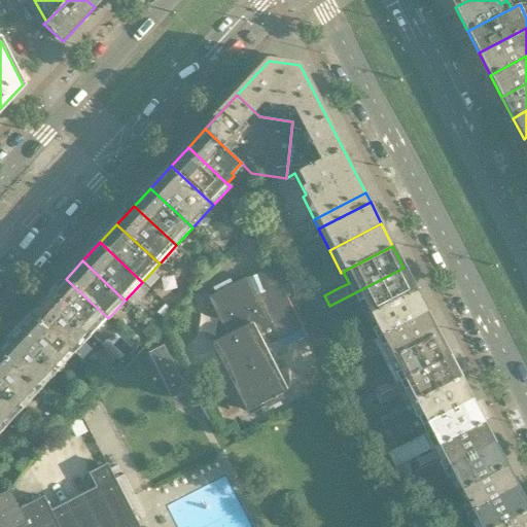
[(304,328),(281,285),(289,282),(283,264),(257,273),(257,274),(247,279),(246,277),(208,296),(229,335),(213,342),(249,411),(267,402),(269,408),(286,398),(284,393),(288,390),(266,347),(304,328)]
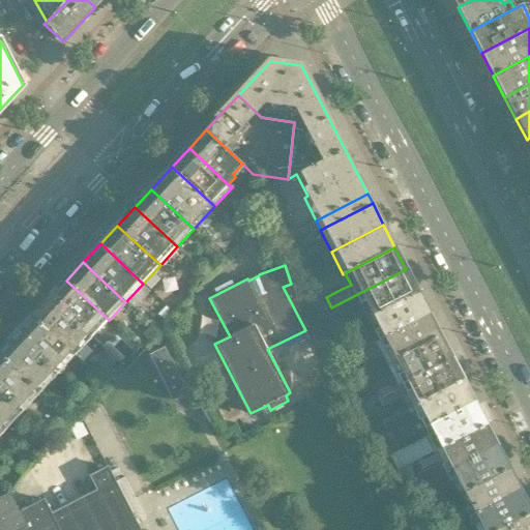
[(367,317),(417,291),(406,269),(331,307),(336,317),(358,306),(357,304),(360,302),(367,317)]
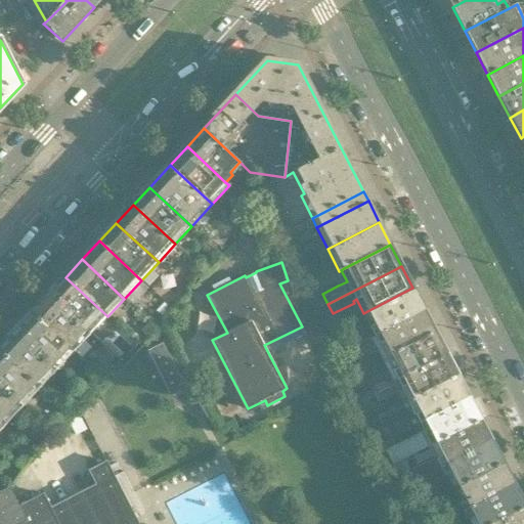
[(66,277),(49,295),(91,334),(107,316),(66,277)]
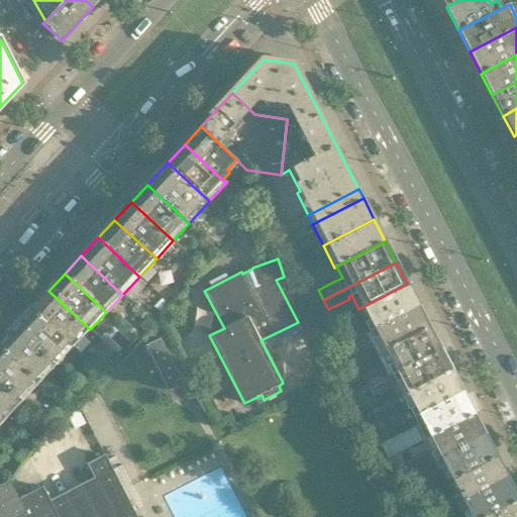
[(345,343),(419,306),(407,284),(358,309),(366,323),(363,324),(362,323),(340,334),(345,343)]
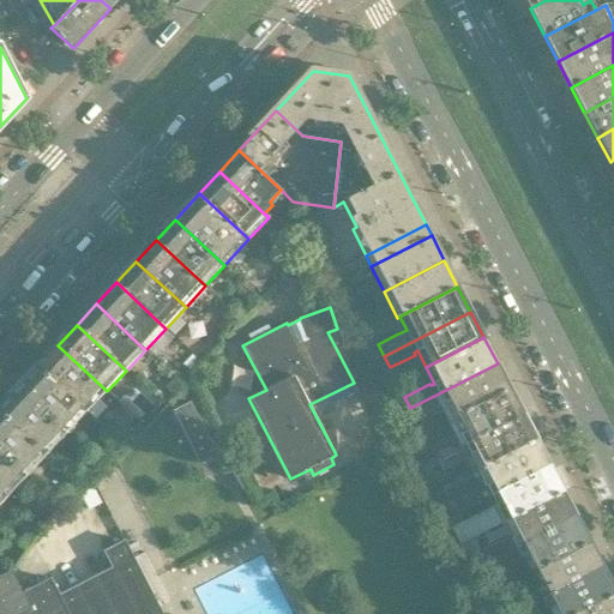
[(58,345),(37,367),(88,413),(107,391),(58,345)]
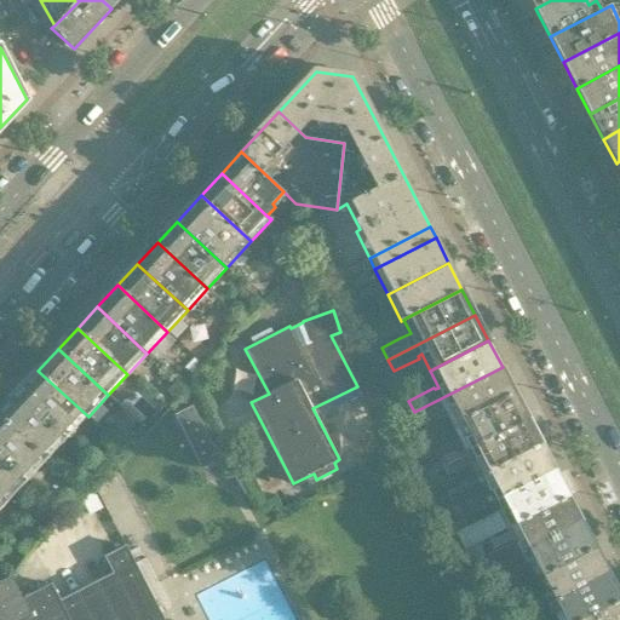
[(458,423),(516,394),(503,367),(414,412),(420,424),(446,411),(445,409),(449,407),(458,423)]
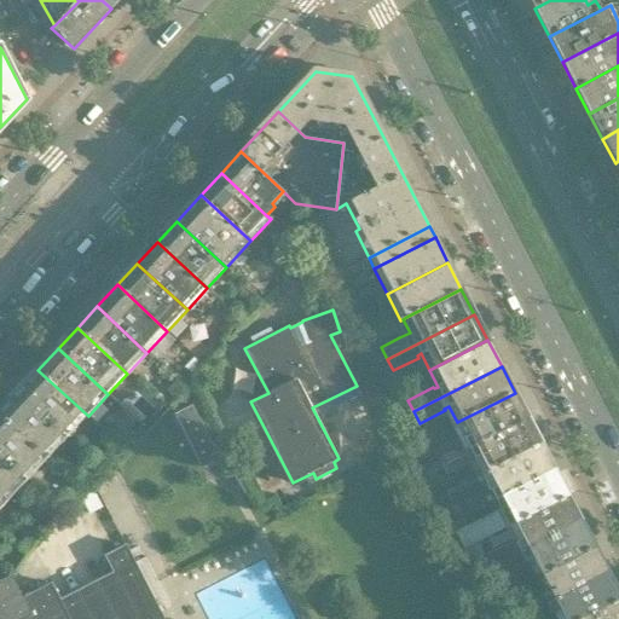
[(38,370),(18,391),(68,438),(88,416),(38,370)]
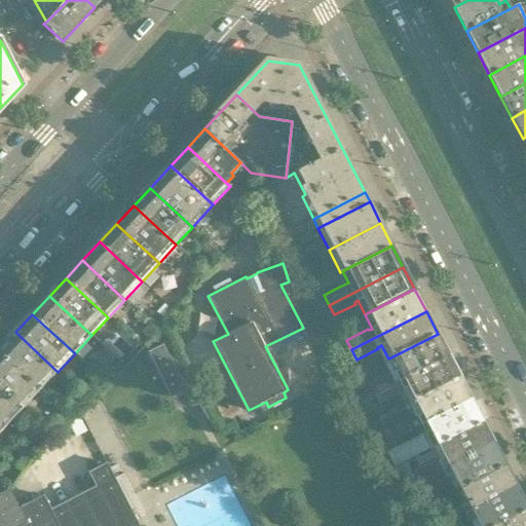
[(155,328),(154,327),(149,323),(141,332),(147,337),(155,328)]
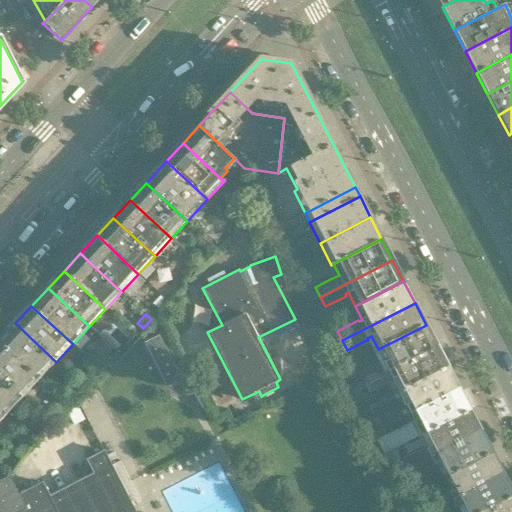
[(15,323),(0,339),(0,342),(40,379),(56,362),(15,323)]
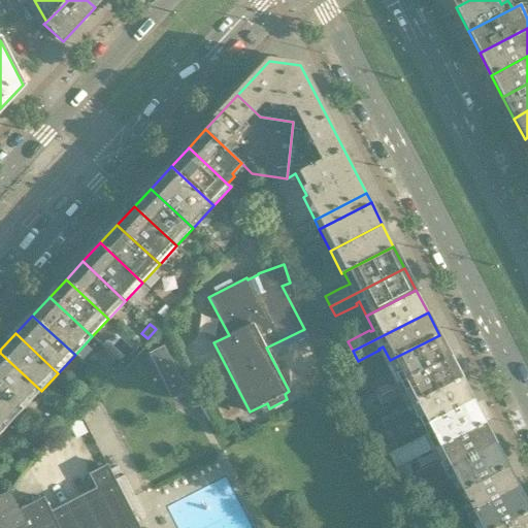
[(375,395),(451,357),(439,335),(390,360),(397,374),(392,376),(392,374),(370,385),(375,395)]
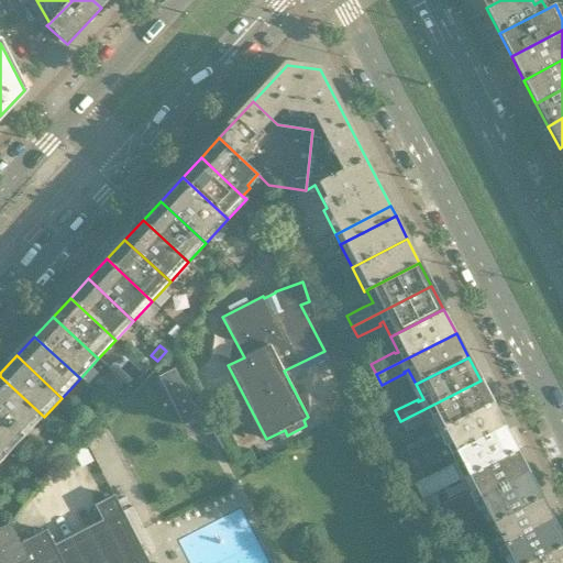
[(0,376),(0,412),(26,437),(44,417),(0,376)]
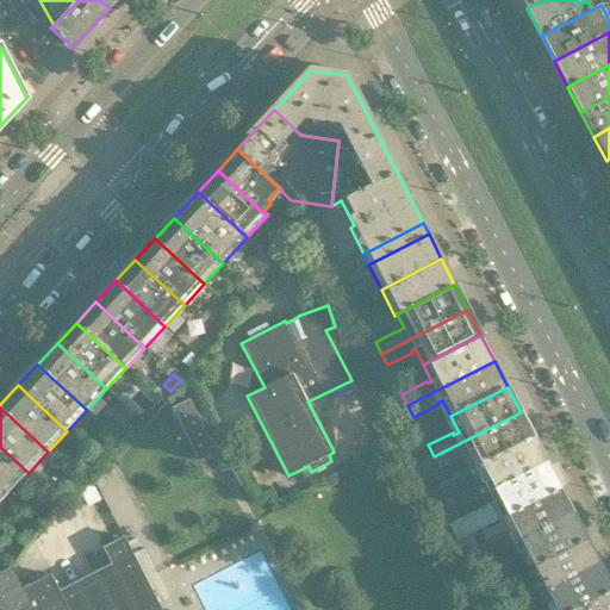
[(467,471),(534,437),(521,412),(434,456),(440,467),(460,456),(467,471)]
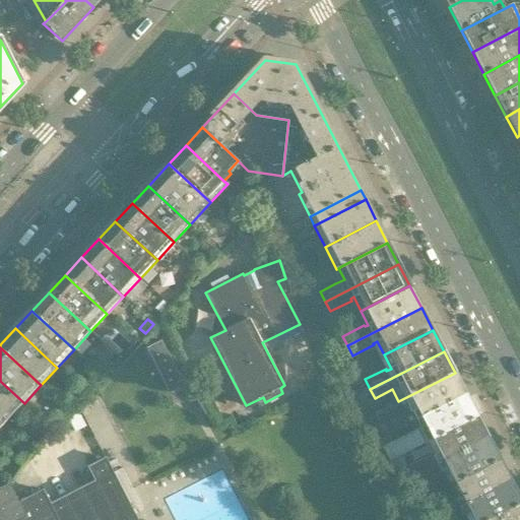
[(400,429),(417,419),(466,395),(455,373),(398,401),(367,416),(379,439),(400,429)]
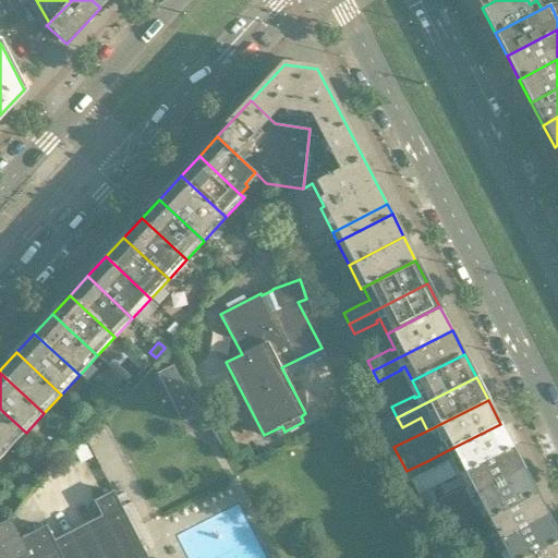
[(0,409),(0,443),(9,451),(26,433),(0,409)]
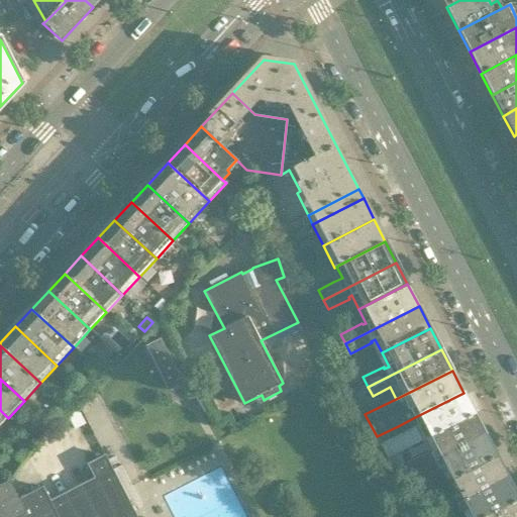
[(426,438),(474,413),(463,393),(415,417),(419,425),(381,444),(386,454),(388,458),(397,453),(426,438)]
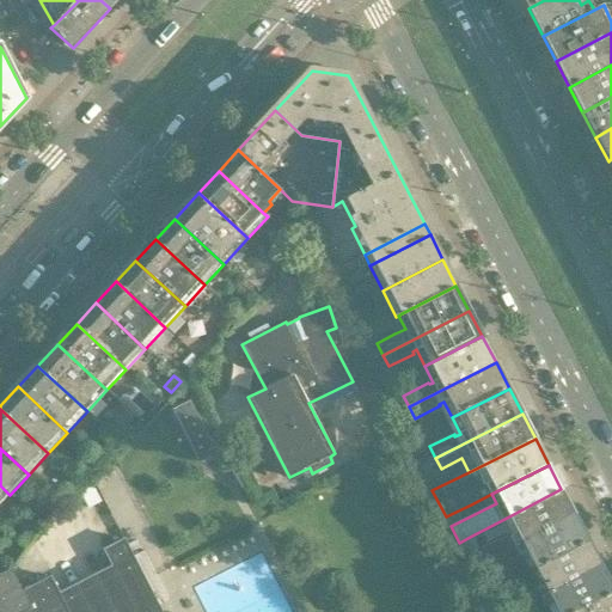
[(489,562),(576,518),(561,489),(505,519),(513,536),(507,539),(506,537),(483,548),(489,562)]
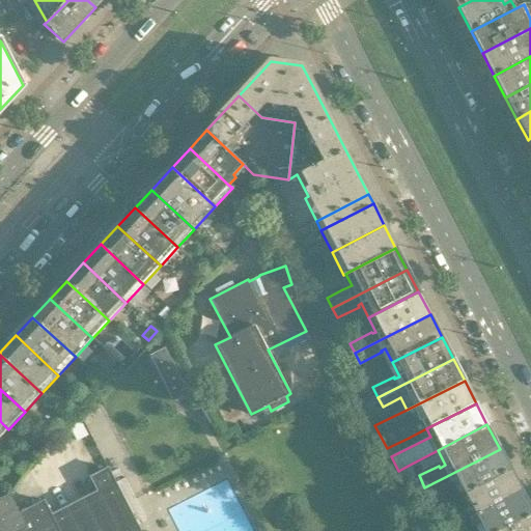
[(38,453),(51,440),(44,434),(31,447),(38,453)]
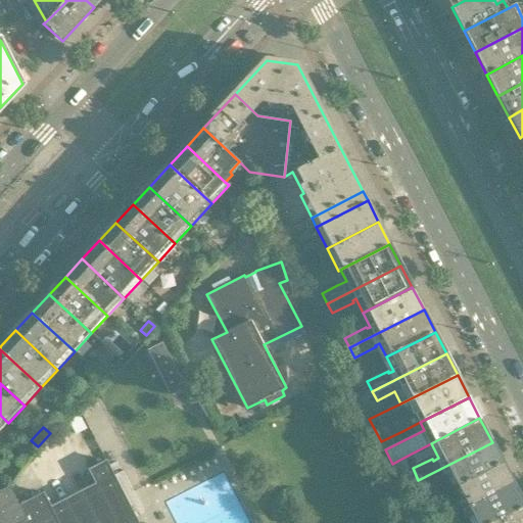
[(454,488),(503,464),(492,442),(418,480),(422,488),(442,478),(441,476),(445,474),(454,488)]
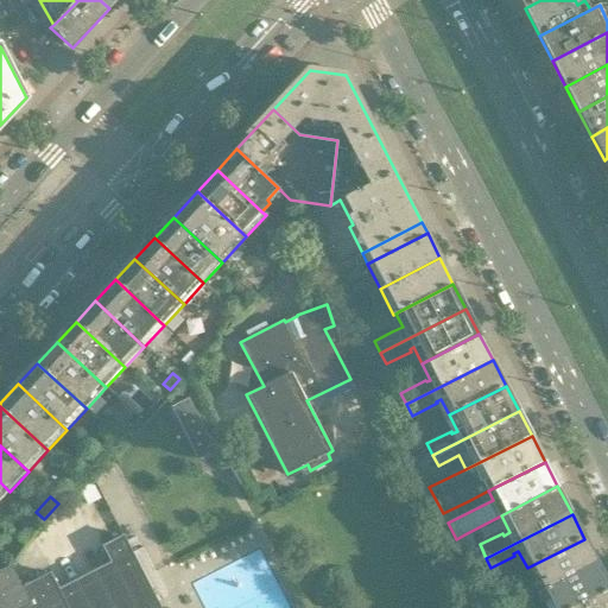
[(24,530),(17,538),(24,545),(40,526),(31,517),(20,527),(24,530)]
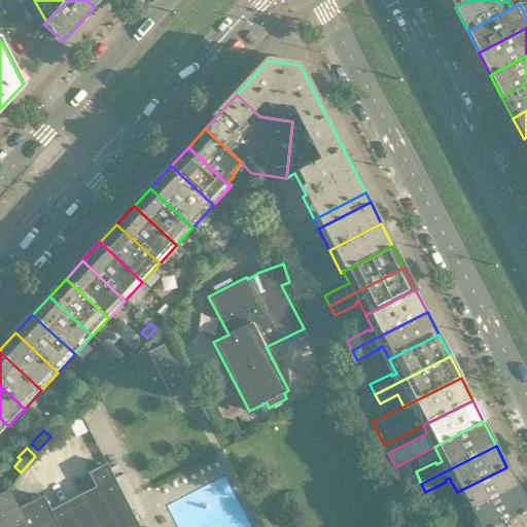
[(139,526),(137,523),(121,492),(107,464),(90,473),(98,487),(51,512),(44,497),(19,510),(10,493),(0,497),(0,526),(139,526)]
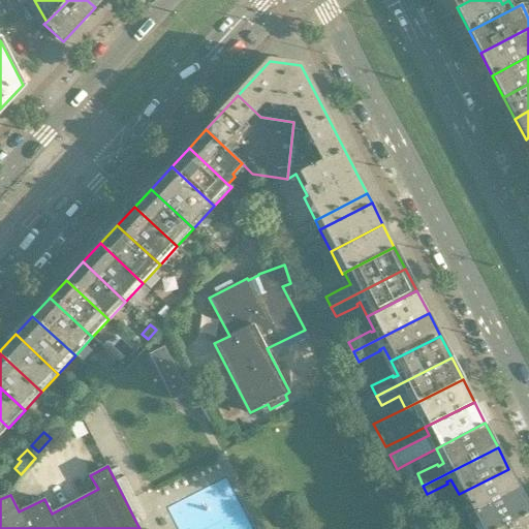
[(434,528),(442,528),(445,528),(520,491),(508,469),(459,494),(465,507),(461,509),(460,507),(458,508),(453,499),(426,514),(434,528)]
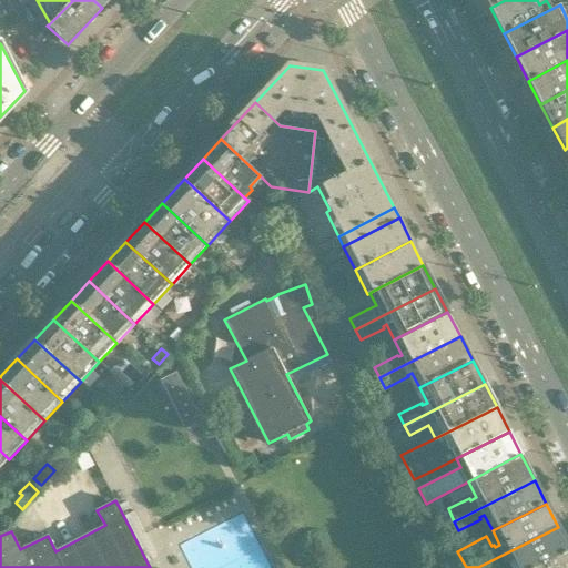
[(511,567),(536,567),(567,551),(567,546),(558,527),(478,567),(501,567),(505,567),(504,564),(508,561),(511,567)]
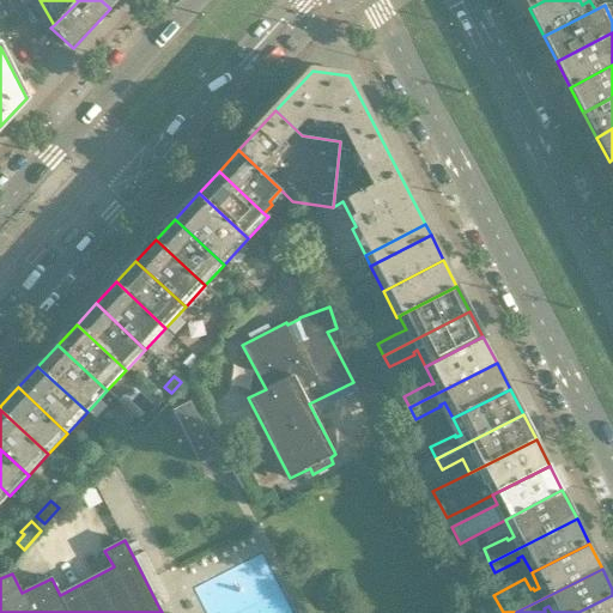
[(612,612),(612,595),(578,612),(612,612)]
